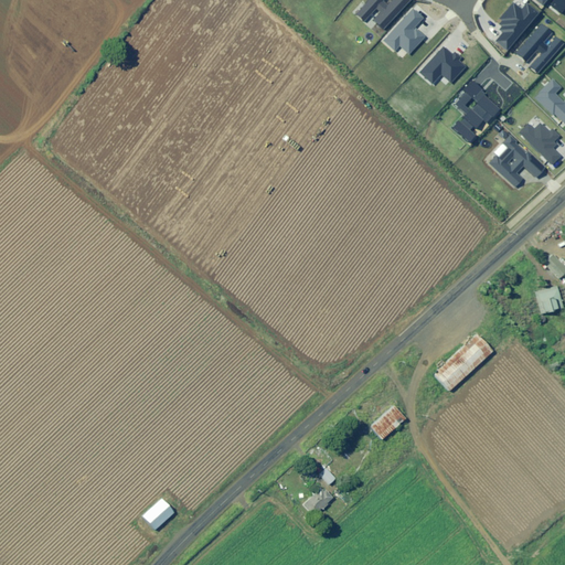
[(366,0),(355,13),(364,21),(376,9),(380,12),(373,19),(385,29),(411,0),(366,0)]
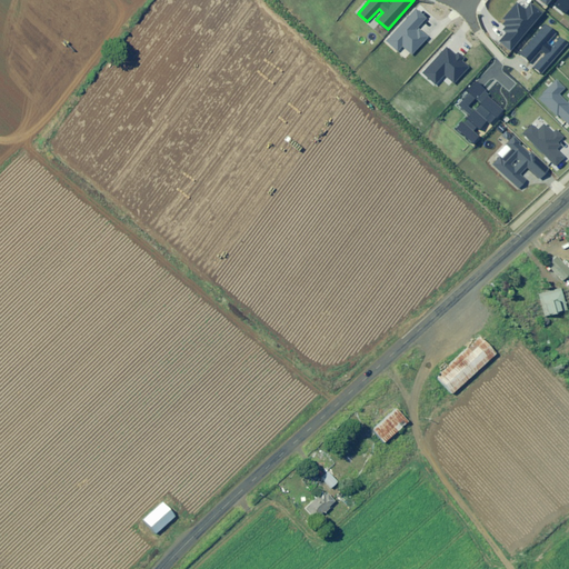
[(568,0),(558,0),(555,6),(565,15),(568,8),(568,0)]
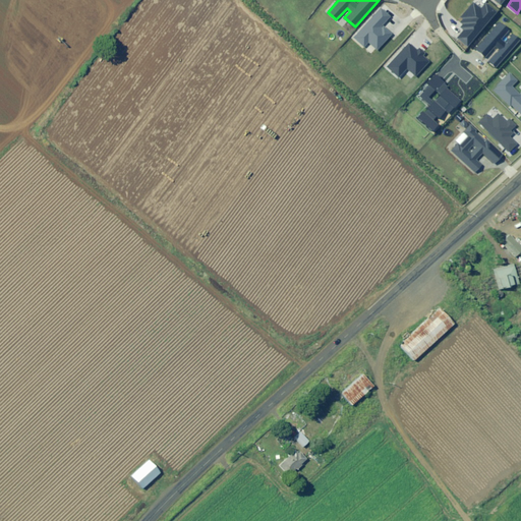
[(498,11),(487,2),(481,9),(474,3),(462,17),(464,19),(461,22),(464,24),(461,27),(464,31),(456,40),(466,49),(498,11)]
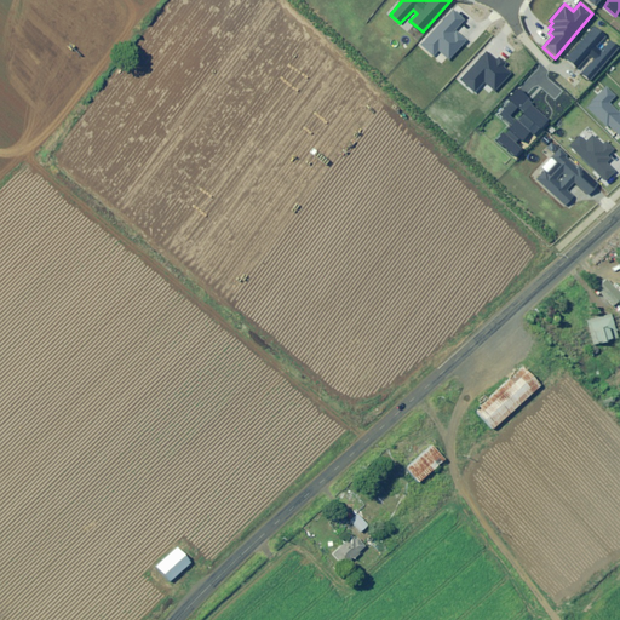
[(453,10),(422,46),(434,57),(440,51),(451,59),(469,40),(457,29),(465,21),(453,10)]
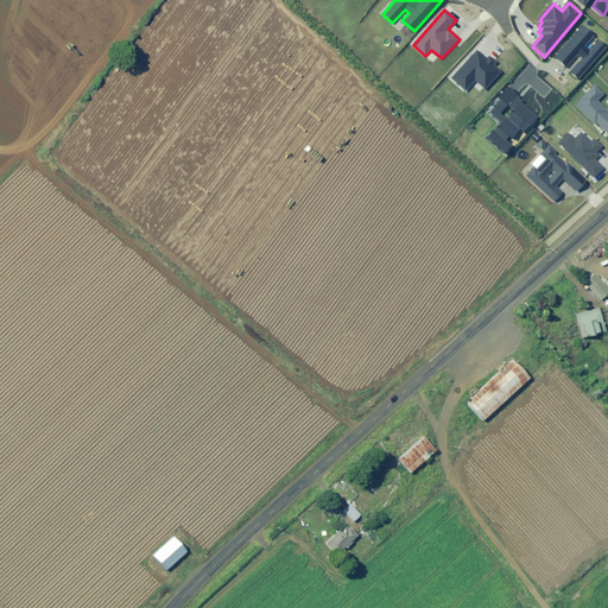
[(594,35),(583,25),(555,58),(567,68),(577,54),(583,57),(571,71),(578,78),(606,46),(599,39),(589,51),(584,46),(594,35)]
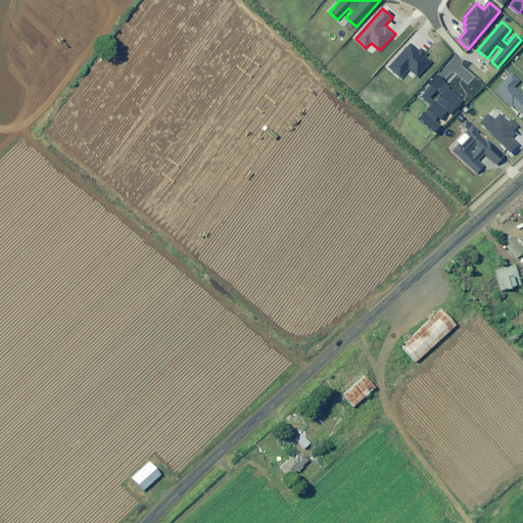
[(411,43),(388,66),(401,79),(411,69),(418,77),(431,63),(424,56),(427,53),(422,48),(419,51),(411,43)]
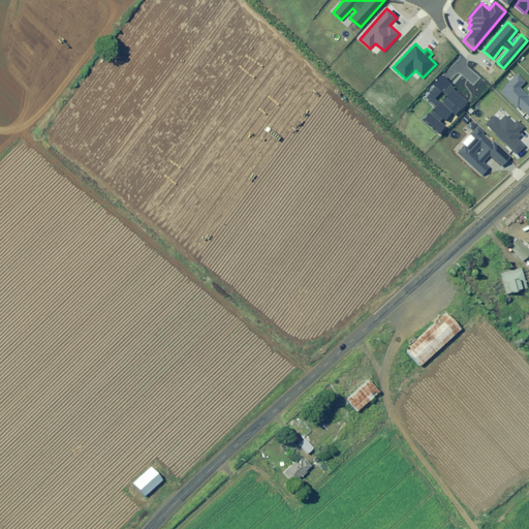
[(518,74),(501,91),(518,106),(519,105),(528,115),(528,98),(519,89),(526,82),(518,74)]
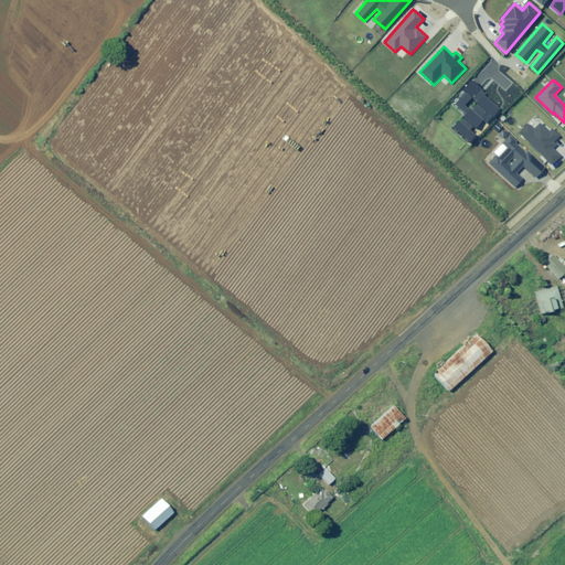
[(484,89),(475,82),(456,104),(467,113),(454,129),(470,142),(477,136),(471,131),(476,126),(478,128),(484,120),(487,123),(500,107),(482,92),(484,89)]
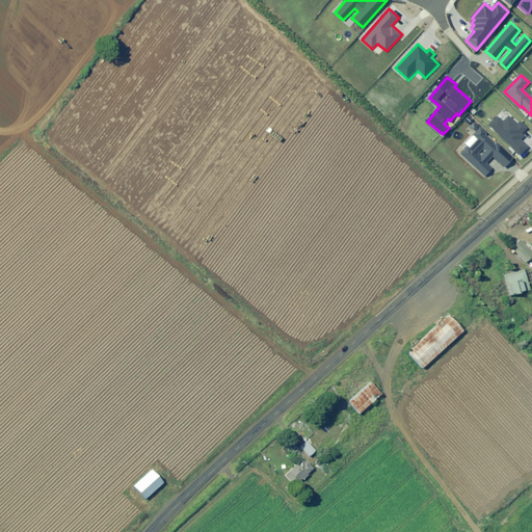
[(497,116),(489,124),(522,155),(529,148),(519,137),(527,128),(521,122),(517,124),(509,116),(503,123),(497,116)]
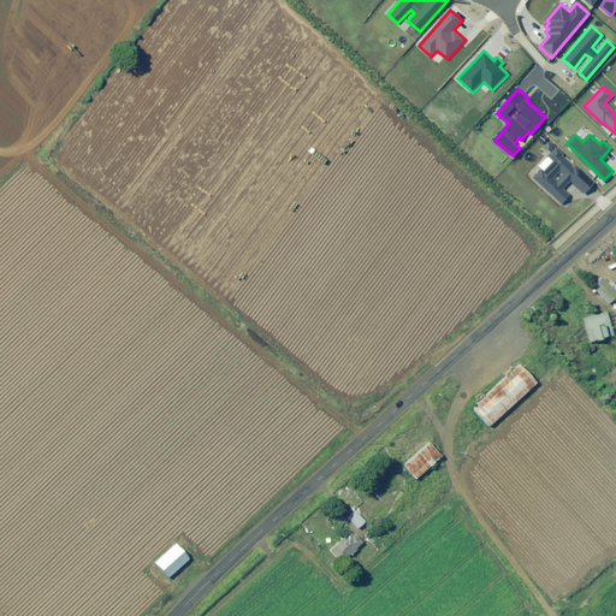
[(542,170),(534,178),(562,203),(570,195),(563,188),(570,181),(584,194),(594,183),(557,148),(549,157),(555,161),(545,172),(542,170)]
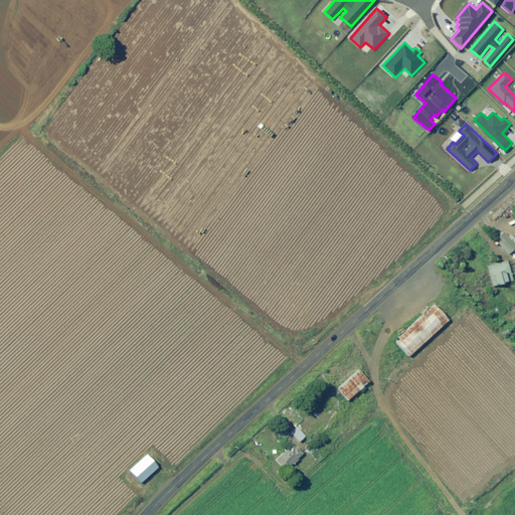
[(508,252),(509,253),(514,247),(514,241),(504,230),(496,238),(500,243),(508,252)]
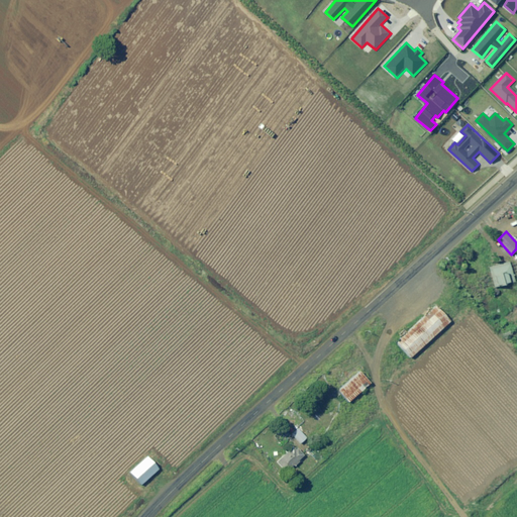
[(516,281),(514,275),(513,272),(516,270),(516,269),(516,267),(512,268),(510,261),(496,265),(490,267),(491,273),(493,279),(494,281),(495,287),(503,284),(505,284),(516,281)]
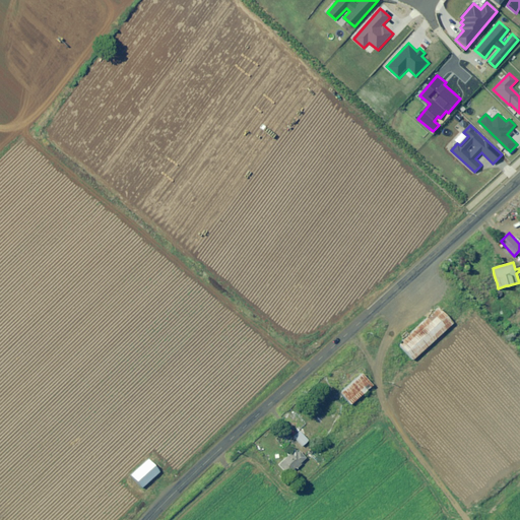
[(440,307),(399,343),(413,360),(454,322),(440,307)]
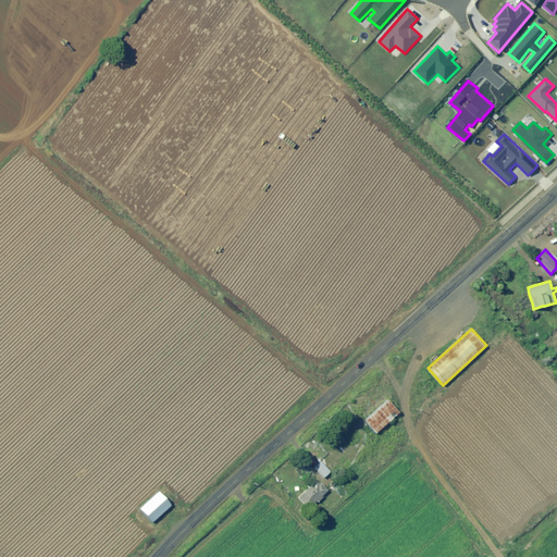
[(388,399),(366,420),(376,433),(400,411),(388,399)]
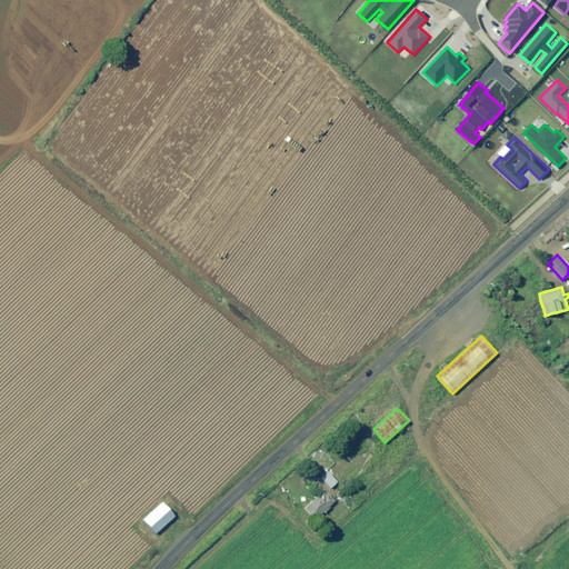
[(321,478),(331,488),(338,481),(328,471),(321,478)]
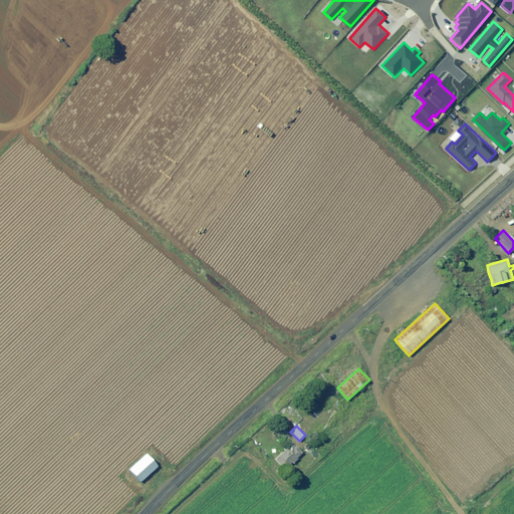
[(296,445),(295,446),(294,447),(291,444),(286,449),(275,459),(284,469),(292,462),(293,463),(298,458),(297,457),(302,452),(296,445)]
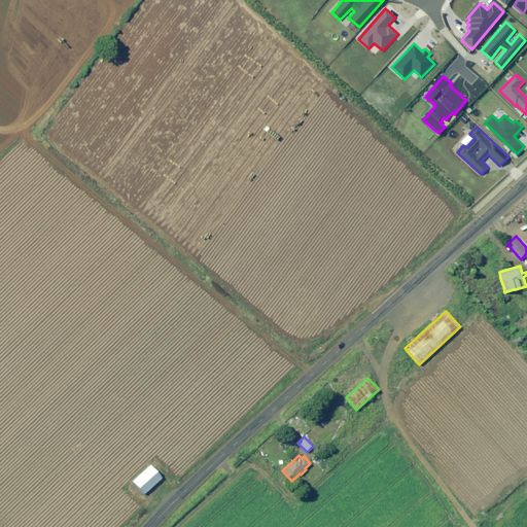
[(150,464),(132,481),(144,494),(162,478),(150,464)]
